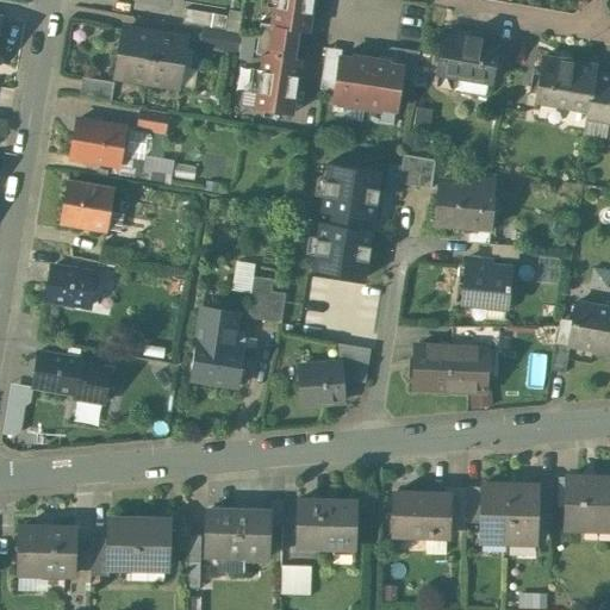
[(274,0),(271,24),(271,25),(297,30),(309,31),(312,0),(274,0)]
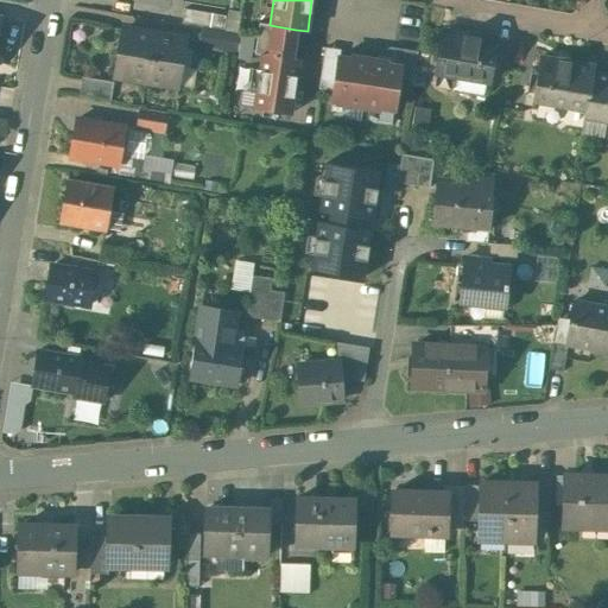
[(209,13),(185,10),(184,21),(208,25),(209,13)]
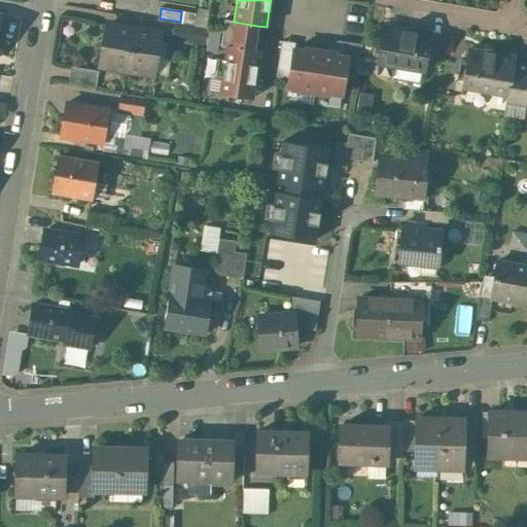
[(256,26),(234,22),(234,21),(224,20),(220,46),(226,47),(226,45),(252,49),(256,26)]
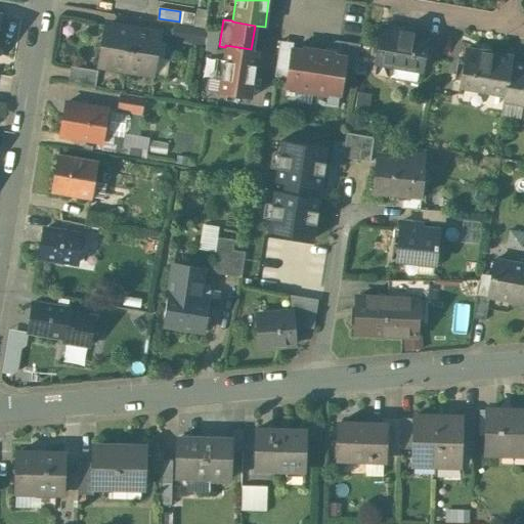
[(133,29),(105,25),(99,66),(126,70),(133,29)]
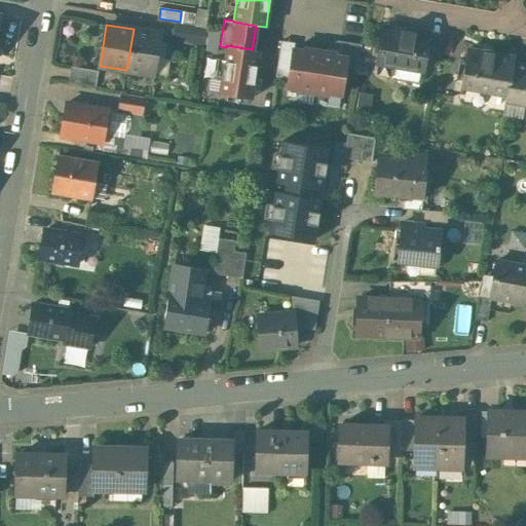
[(428,34),(383,27),(377,62),(422,70),(428,34)]
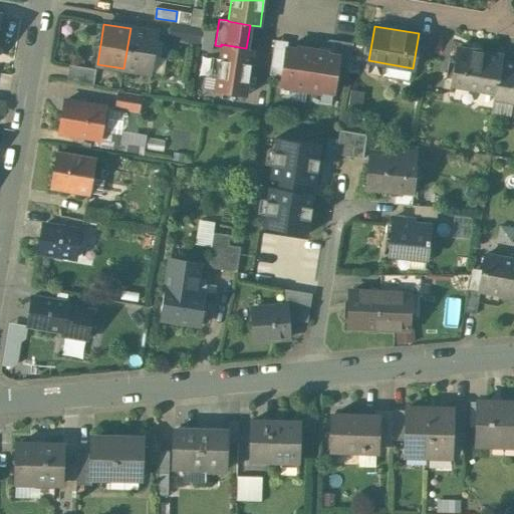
[(131,28),(123,68),(150,72),(157,33),(131,28)]
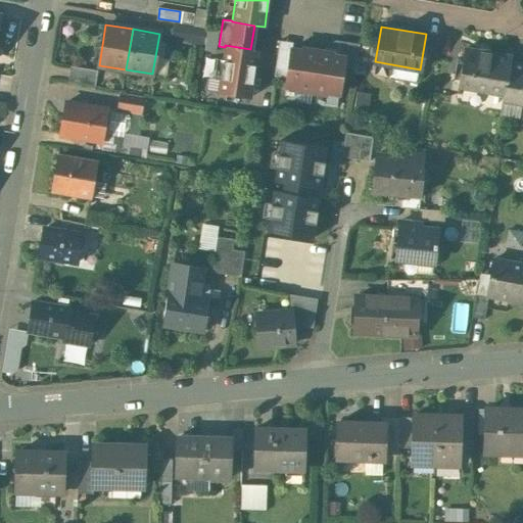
[(292,42),(279,40),(274,76),(286,77),(290,48),(291,48),(292,42)]
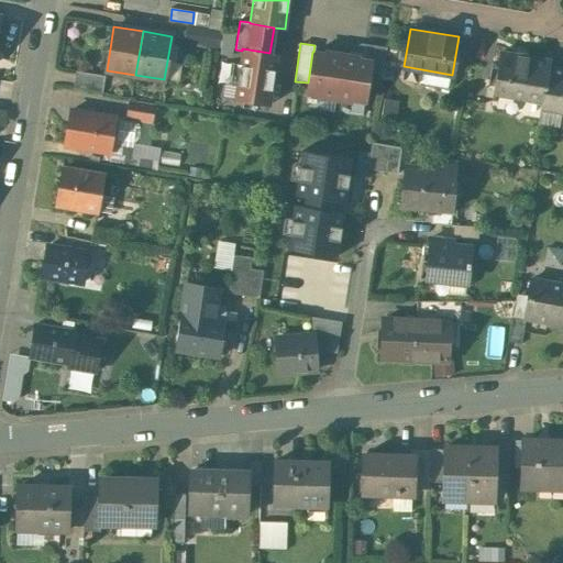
[(386,47),(367,45),(350,48),(349,55),(350,56),(350,57),(371,61),(368,72),(382,74),(386,47)]
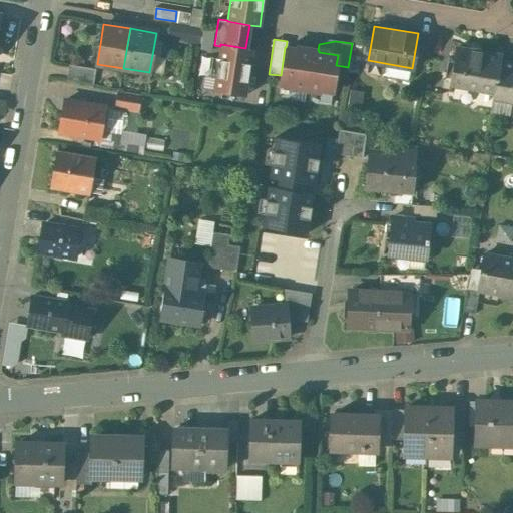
[(245,48),(220,44),(220,46),(213,90),(245,95),(252,49),(245,48)]
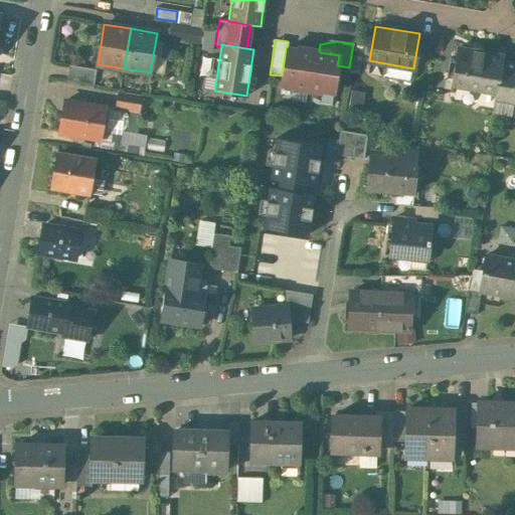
[(287,47),(286,47),(282,75),(281,84),(294,87),(293,88),(307,90),(313,49),(306,48),(306,50),(287,47)]
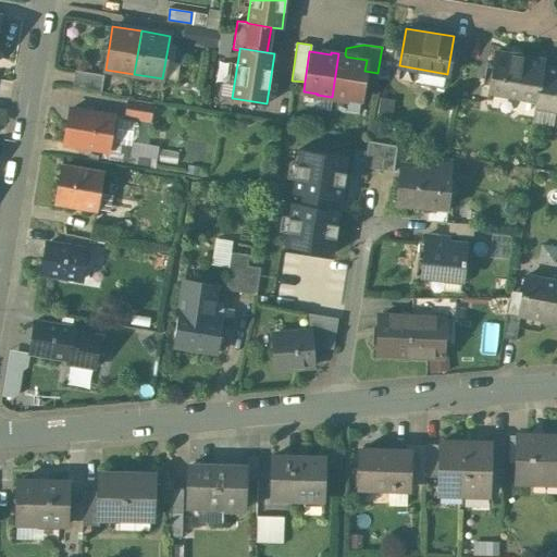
[(544,60),(494,52),(487,93),(536,100),(542,69),(544,60)]
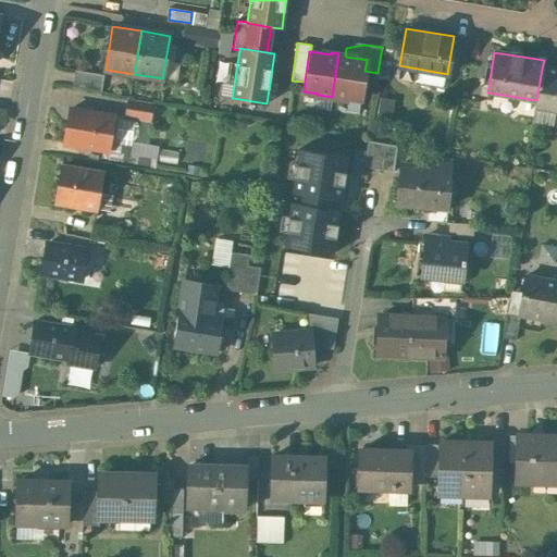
[(367,60),(346,57),(346,56),(345,54),(338,53),(332,97),(346,99),(347,98),(360,100),(364,71),(367,60)]
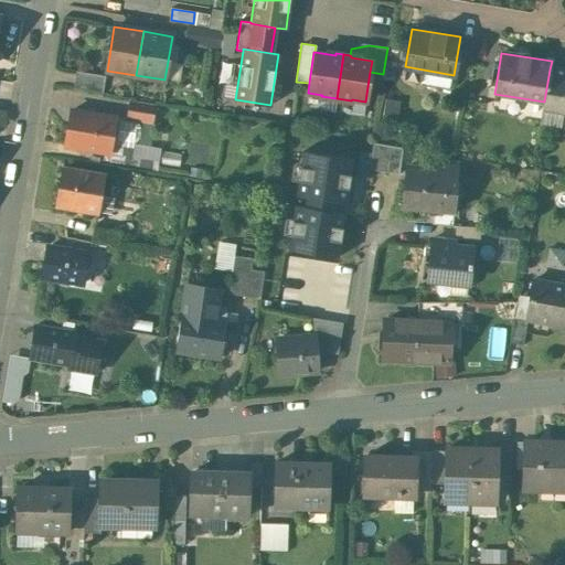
[(564,71),(550,70),(544,102),(543,109),(564,113),(564,71)]
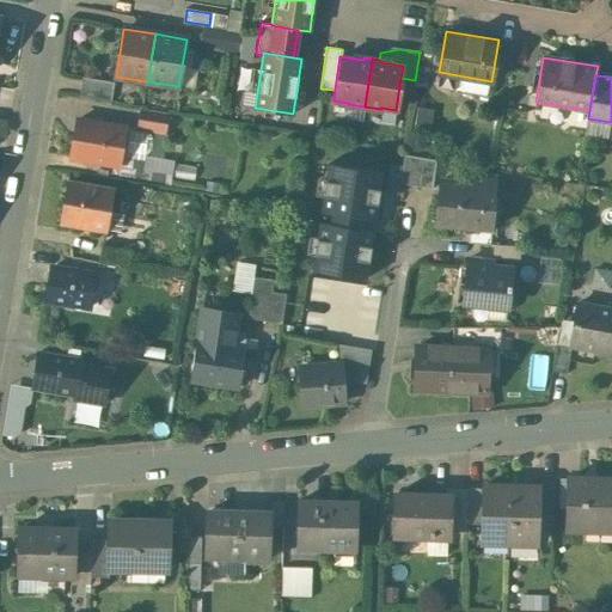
[(115,83),(83,77),(80,96),(111,102),(115,83)]
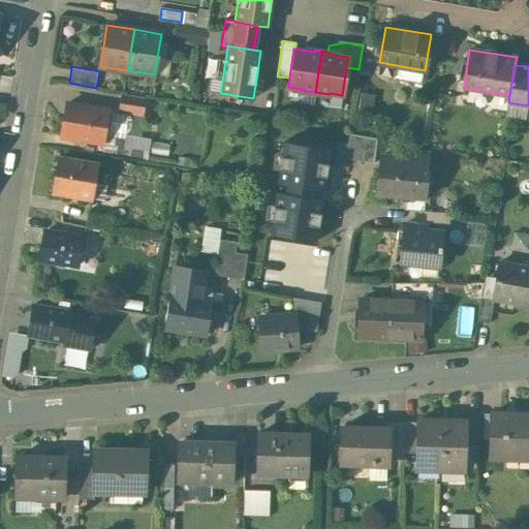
[(146,100),(123,96),(121,109),(144,113),(146,100)]
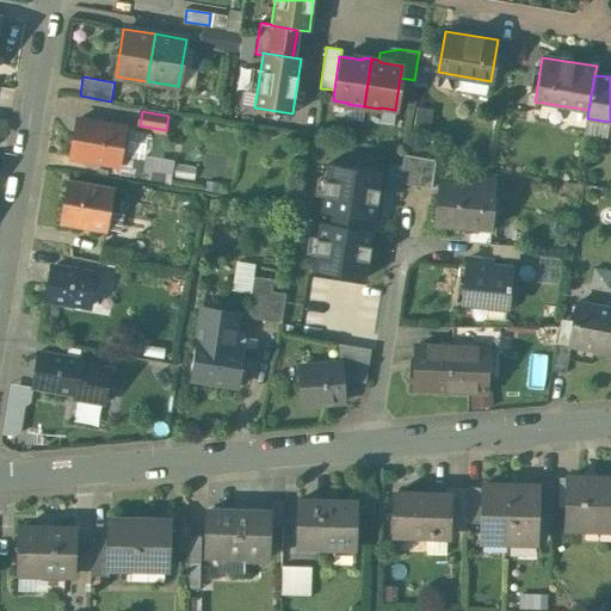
[(123,128),(79,119),(72,158),(117,165),(123,128)]
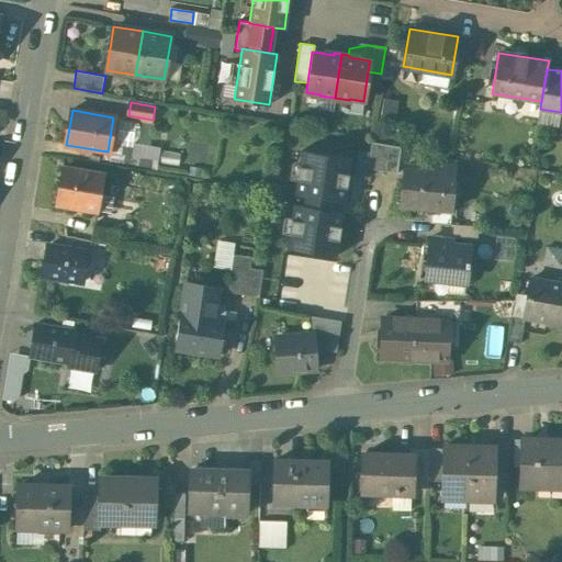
[(156,165),(159,145),(137,142),(134,161),(156,165)]
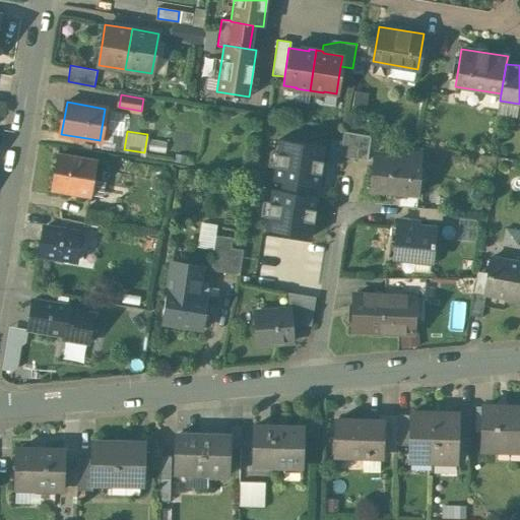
[(370,136),(343,131),(340,155),(367,159),(370,136)]
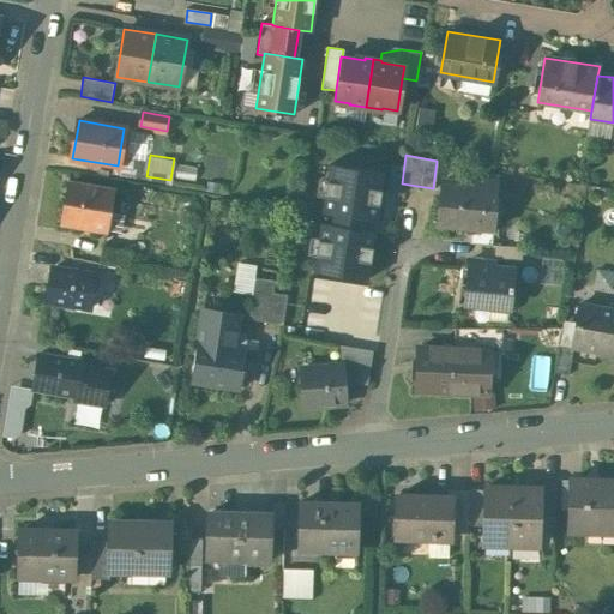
[(145,161),(132,158),(131,169),(144,172),(145,161)]
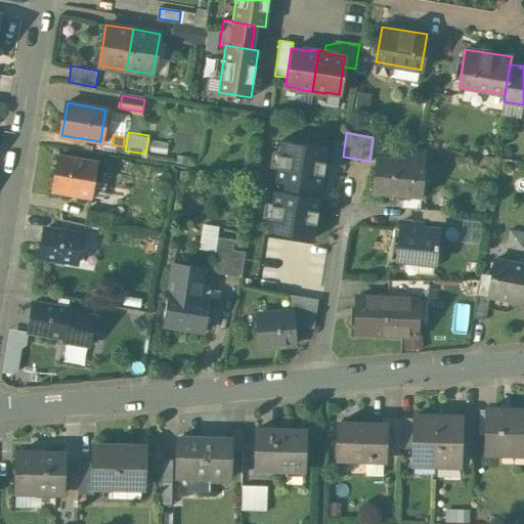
[(281,140),(275,182),(285,183),(312,187),(321,189),(328,147),(281,140)]
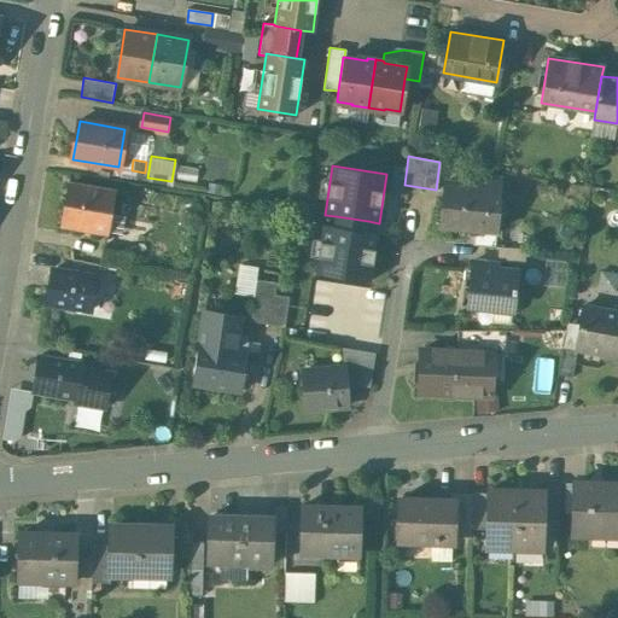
[(464,185),(443,182),(439,225),(482,228),(482,231),(495,232),(500,180),(481,178),(464,176),(464,185)]
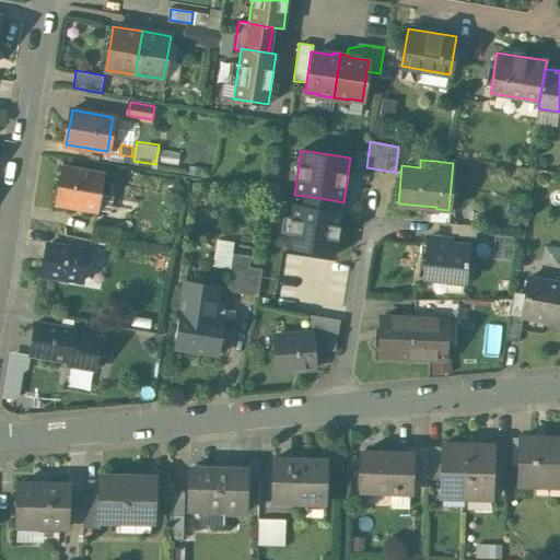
[(103,175),(63,168),(63,167),(61,167),(55,202),(97,210),(103,175)]
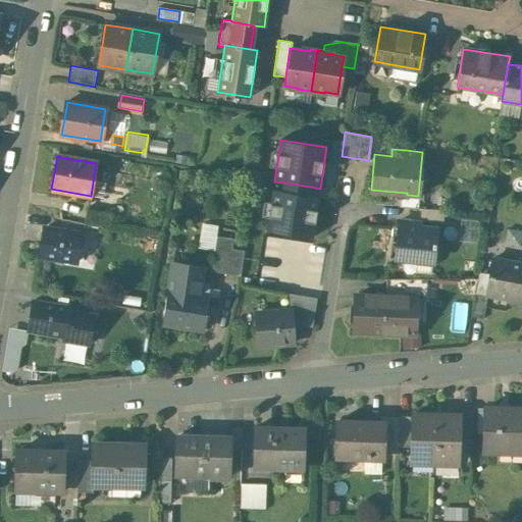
[(266,230),(313,238),(319,197),(309,196),(311,187),(283,183),(282,191),(273,190),(266,230)]
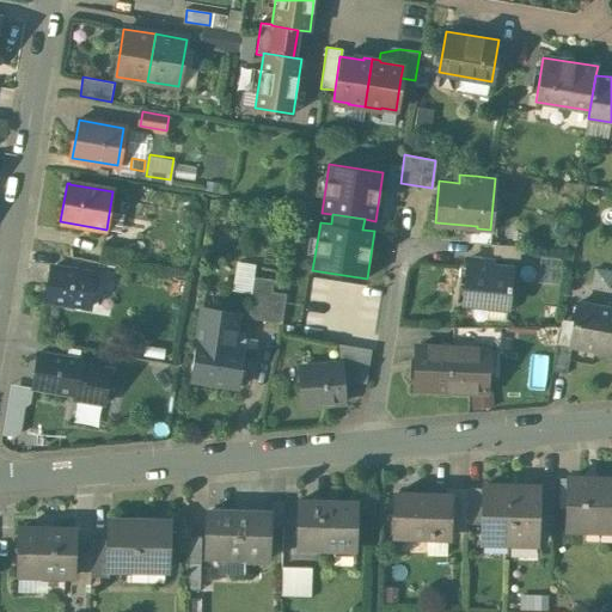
[(532,248),(493,244),(491,258),(519,261),(519,258),(531,259),(532,248)]
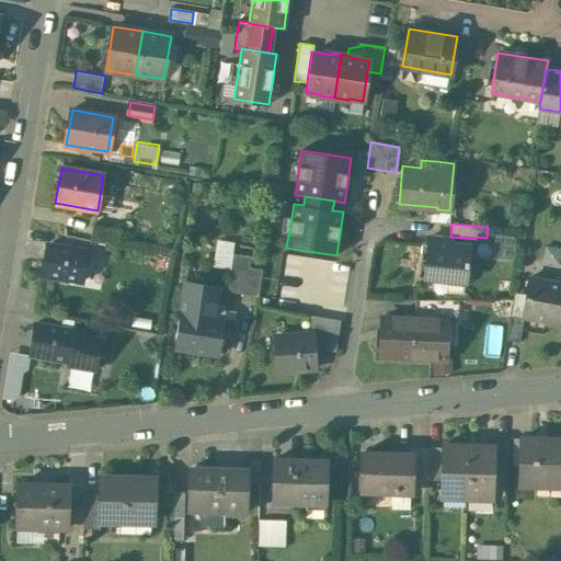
[(122,229),(93,225),(91,241),(118,245),(122,229)]
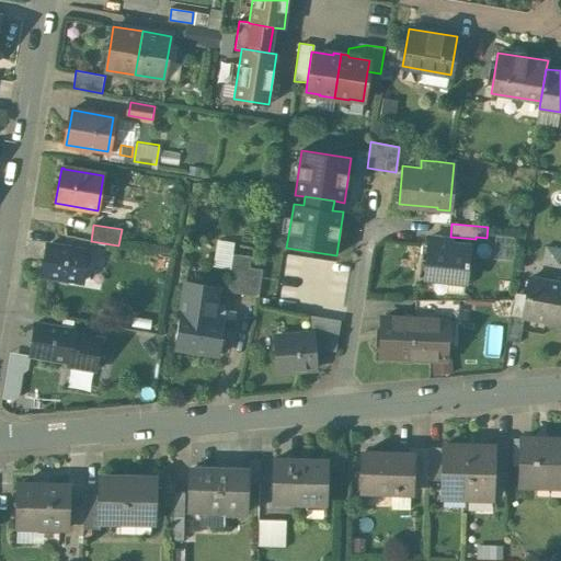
[(451,240),(427,237),(423,278),(446,281),(447,281),(447,278),(466,281),(469,245),(450,244),(451,240)]
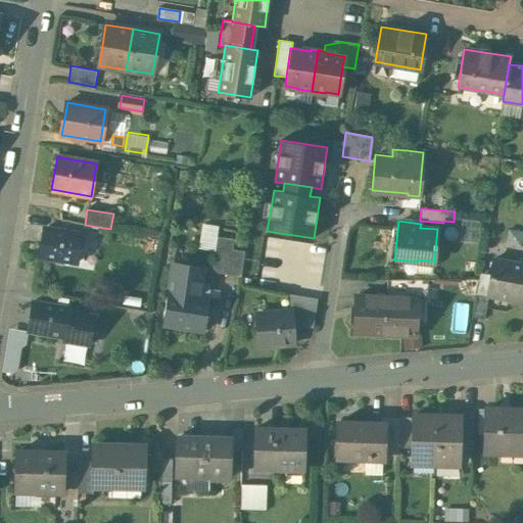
[(80,235),(45,229),(40,255),(76,262),(80,235)]
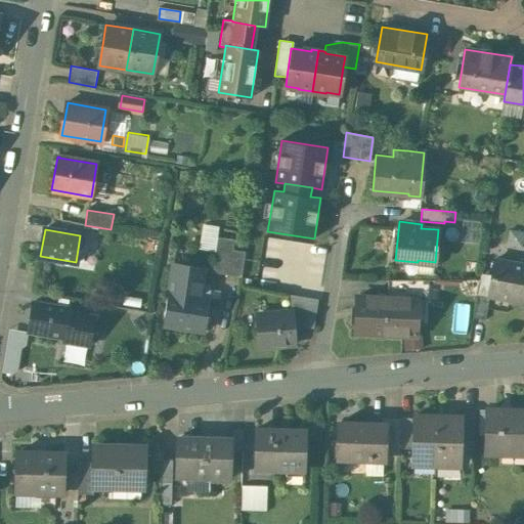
[(234,239),(217,236),(215,247),(232,249),(234,239)]
